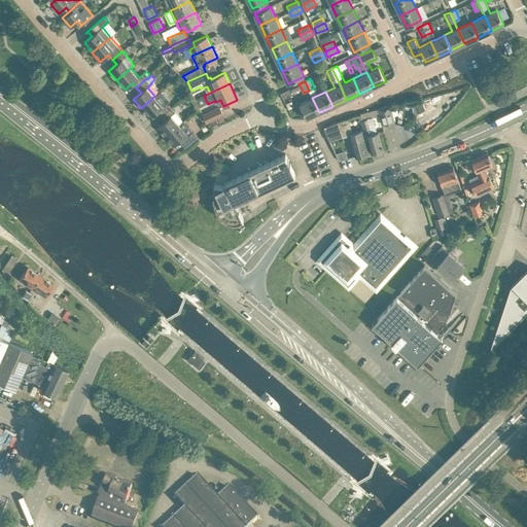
[(167,102),(159,93),(154,97),(154,96),(141,108),(149,117),(156,111),(161,115),(171,107),(167,102)]
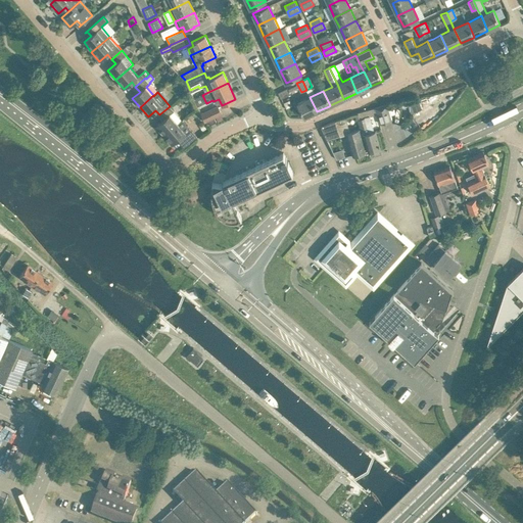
[(304,117),(317,111),(310,97),(297,102),(304,117)]
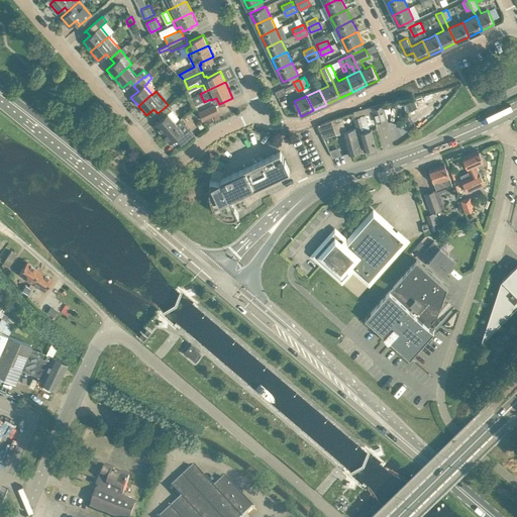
[(417,108),(413,98),(405,100),(406,101),(403,102),(405,108),(408,107),(409,110),(417,108)]
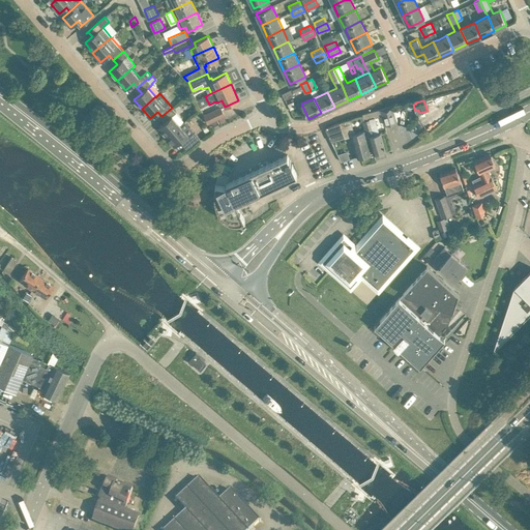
[(392,106),(380,109),(385,125),(396,121),(392,106)]
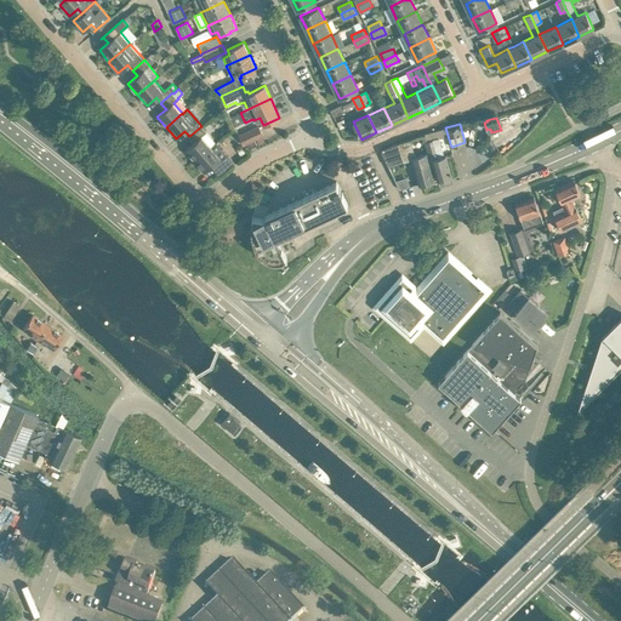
[(216,142),(206,131),(201,126),(189,136),(194,142),(186,151),(194,160),(216,142)]
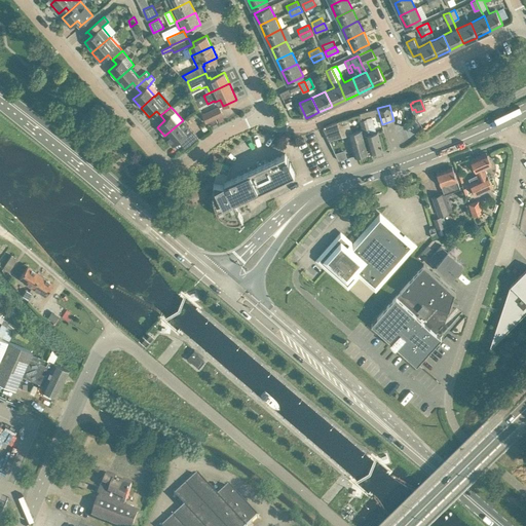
[(205,122),(217,116),(222,114),(219,107),(202,114),(205,122)]
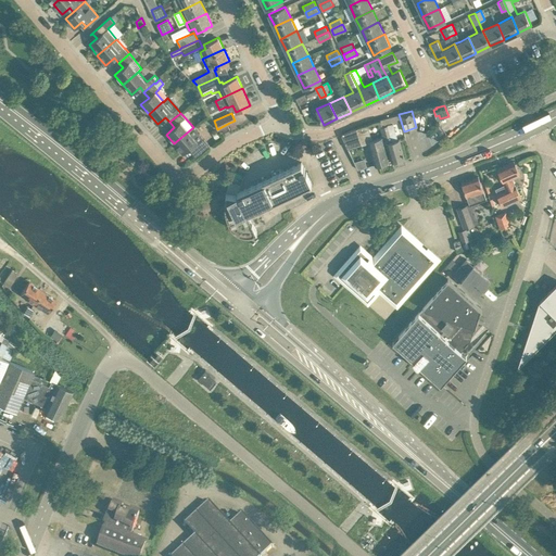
[(368,125),(356,128),(362,144),(369,142),(376,165),(389,162),(382,138),(373,141),(368,125)]
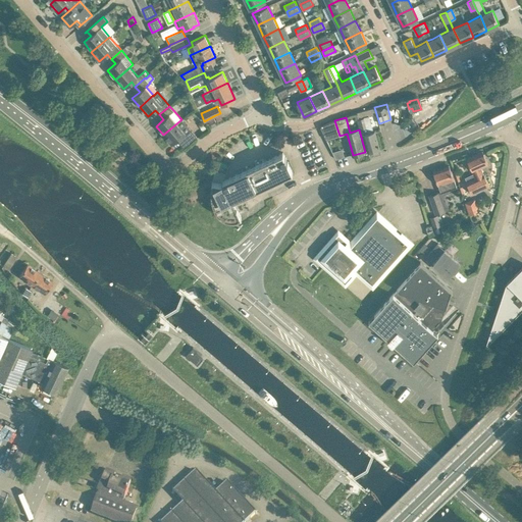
[(365,117),(364,117),(357,119),(361,135),(363,134),(368,151),(380,148),(374,129),(369,132),(365,117)]
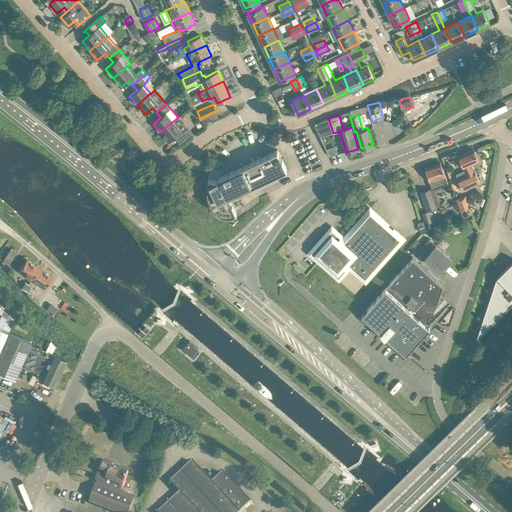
[(180,145),(193,133),(179,117),(178,118),(178,117),(160,132),(168,142),(176,135),(180,139),(177,141),(180,145)]
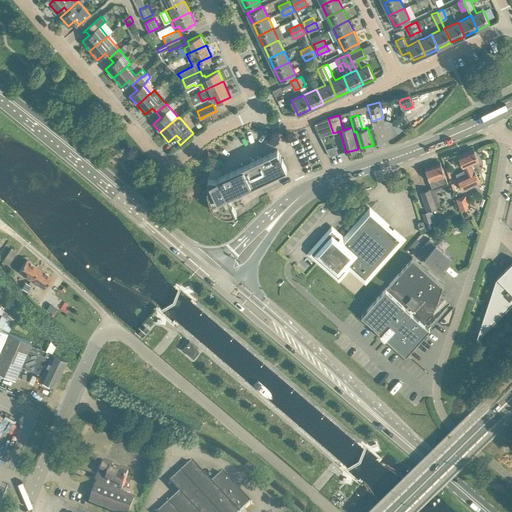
[(200,120),(196,123),(199,128),(204,125),(200,120)]
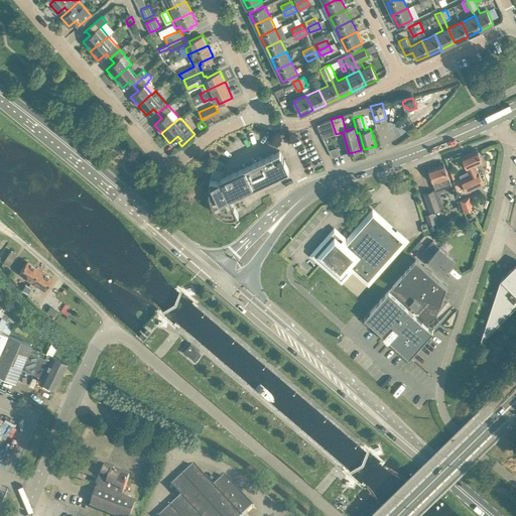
[(483,161),(478,151),(477,149),(462,156),(471,175),(462,179),(467,191),(483,183),(478,171),(477,172),(474,165),(483,161)]
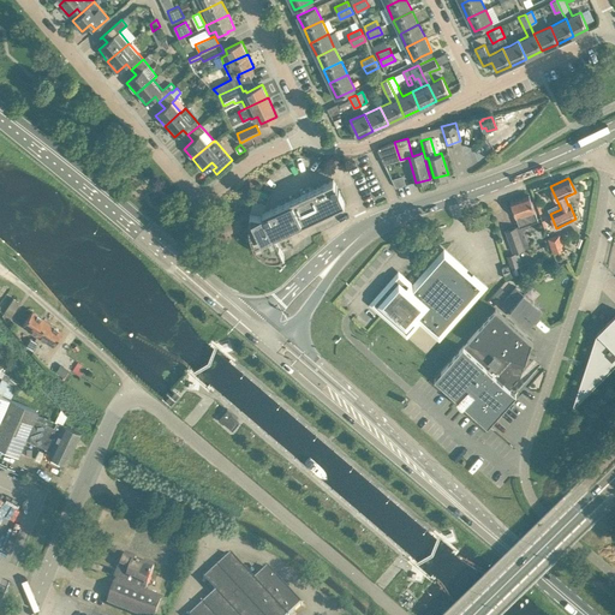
[(282,256),(285,256),(279,245),(274,237),(345,203),(339,191),(340,190),(336,185),(334,179),(262,213),(263,215),(262,216),(250,214),(249,216),(249,219),(248,220),(248,222),(248,224),(248,226),(248,228),(248,231),(248,233),(248,234),(249,236),(249,238),(250,240),(251,243),(252,244),(254,246),(255,248),(257,249),(260,251),(261,251),(262,252),(263,254),(266,255),(268,256),(270,256),(273,256),(274,257),(276,257),(278,257),(280,257),(282,256)]
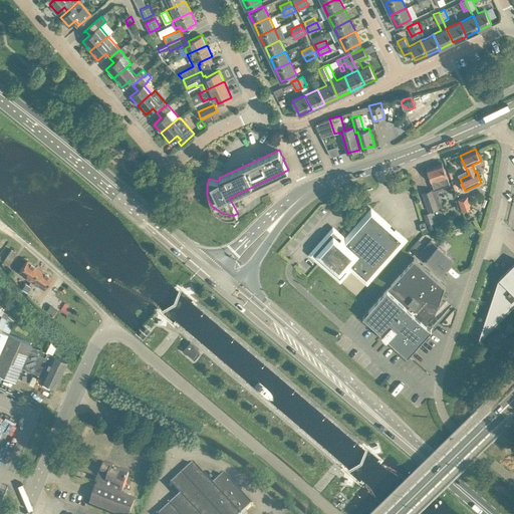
[(450,184),(449,182),(442,162),(427,168),(434,189),(450,184)]
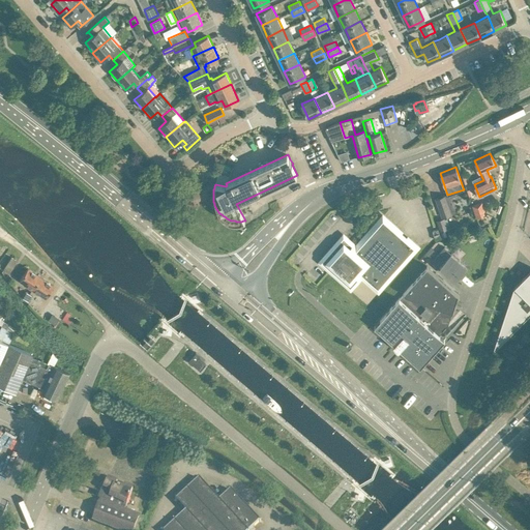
[(443,217),(451,213),(445,196),(436,199),(443,217)]
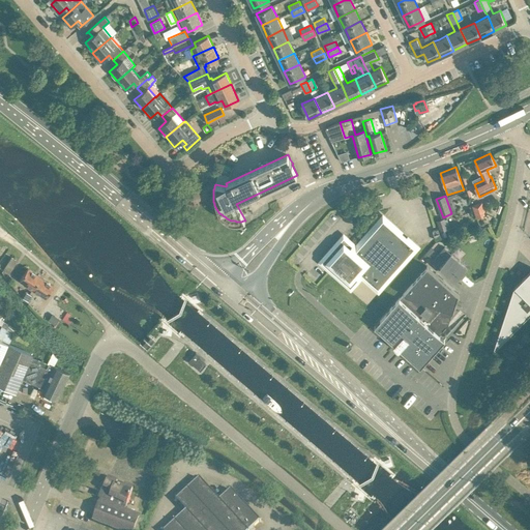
[(481,205),(474,208),(477,218),(484,215),(481,205)]
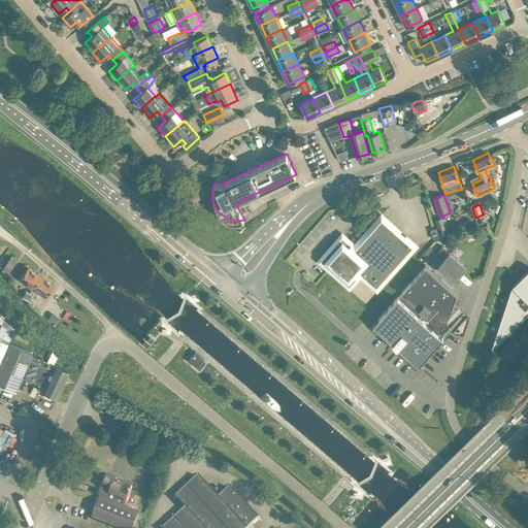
[(324,256),(324,264),(328,264),(328,267),(348,285),(351,285),(360,274),(376,289),(416,245),(382,216),(355,245),(344,236),(340,237),(327,253),(327,256),(324,256)]
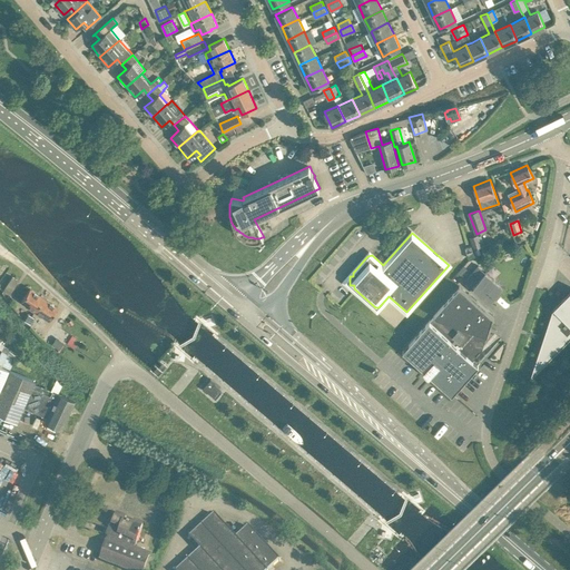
[(474,248),(481,246),(482,245),(484,244),(481,235),(479,235),(471,237),(474,248)]
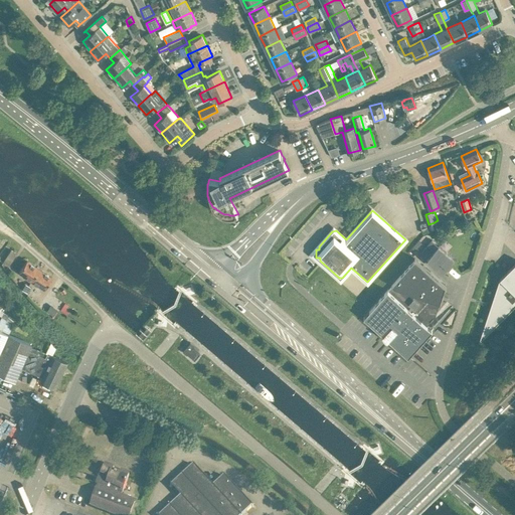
[(423,232),(428,230),(425,222),(420,223),(423,232)]
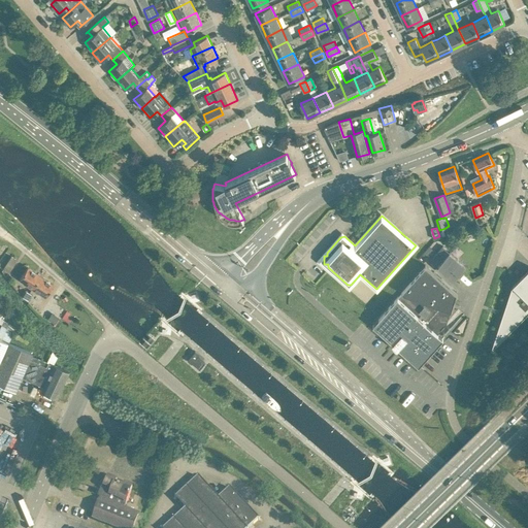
[(432,249),(429,245),(424,252),(427,255),(432,249)]
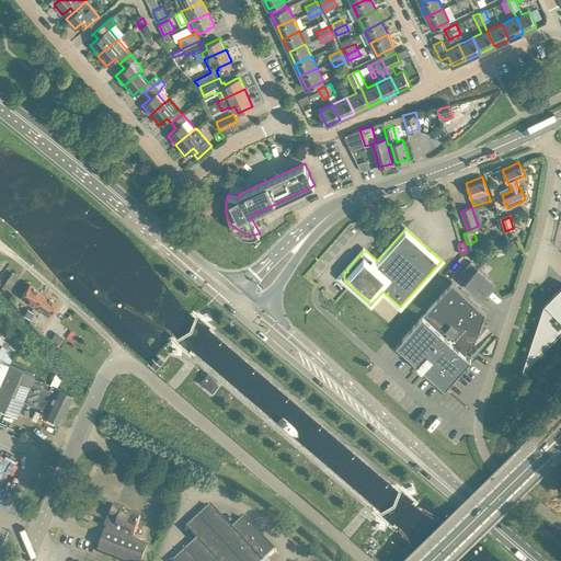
[(470,261),(458,274),(466,282),(483,297),(492,288),(490,286),(494,282),(487,275),(478,267),(470,261)]
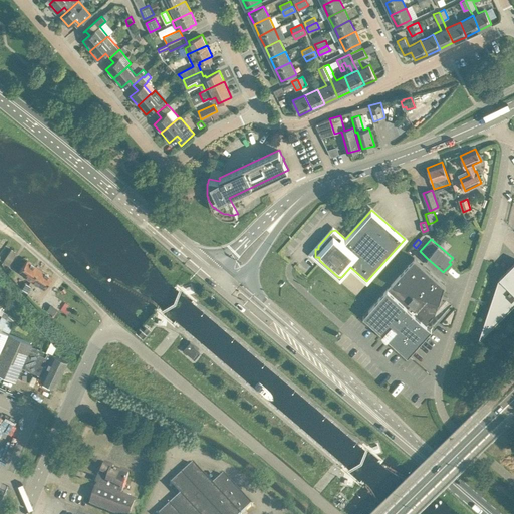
[(11,249),(3,260),(9,264),(16,253),(11,249)]
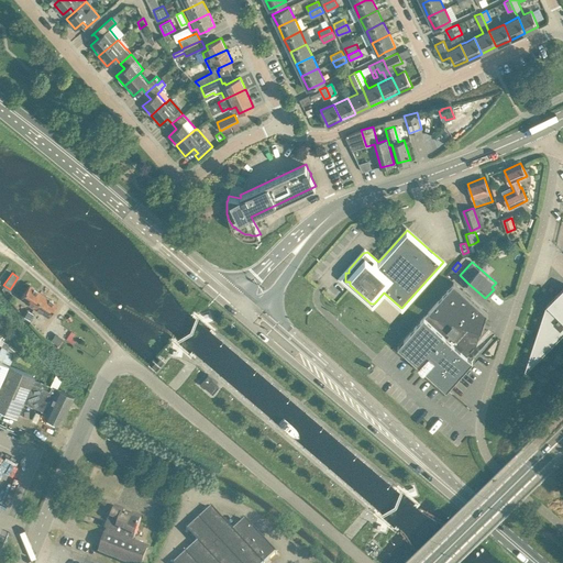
[(473,360),(467,355),(467,354),(476,344),(487,311),(454,282),(453,282),(454,283),(398,346),(419,365),(418,366),(424,372),(426,371),(446,389),(473,360)]
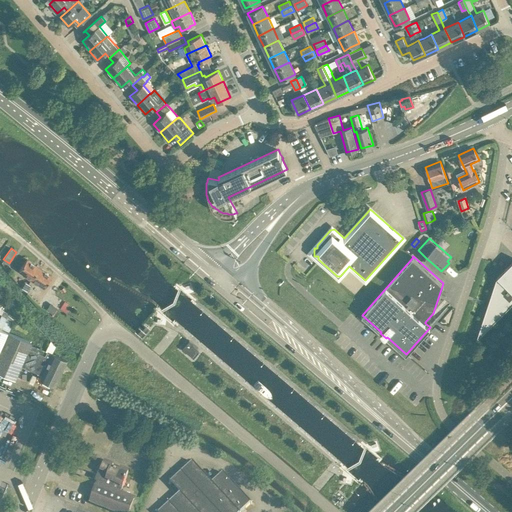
[(31,279),(39,267),(26,258),(18,270),(31,279)]
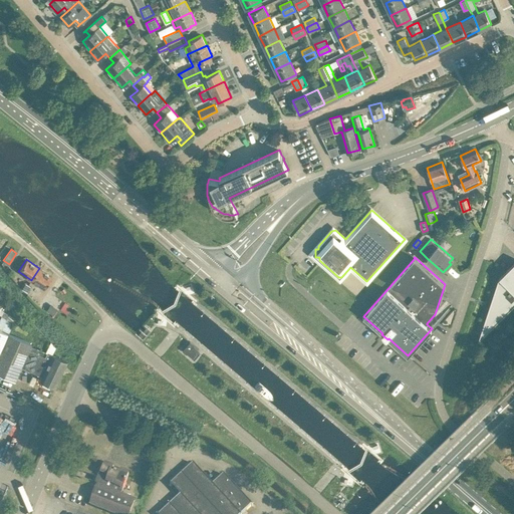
[(484,335),(513,304),(513,262),(499,277),(489,309),(481,332),(482,332),(484,334),(484,335)]
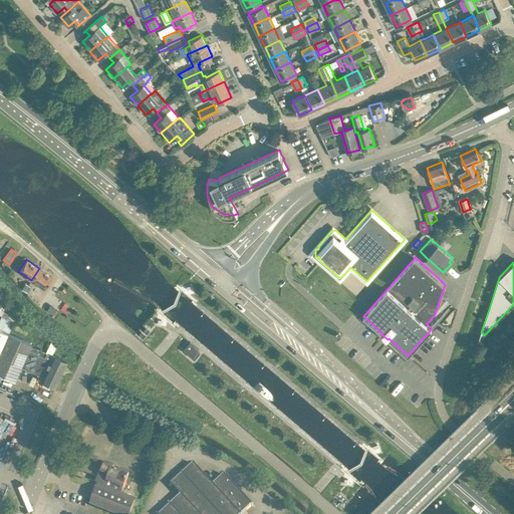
[(39,268),(31,280),(43,288),(52,276),(39,268)]
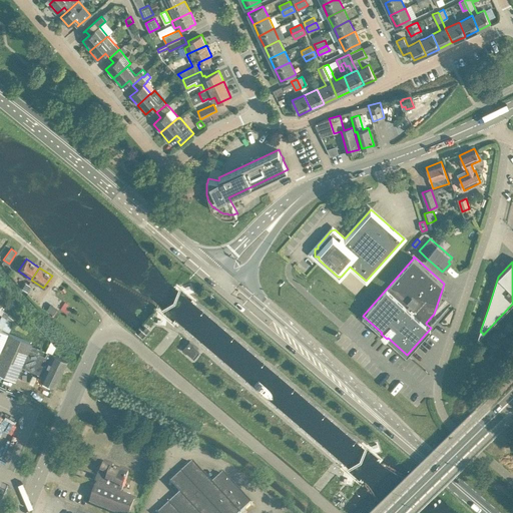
[(21,287),(28,292),(32,286),(24,282),(21,287)]
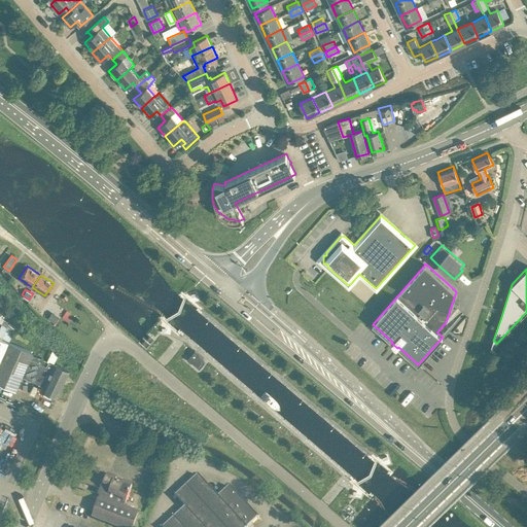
[(31,351),(8,341),(18,318),(5,313),(0,324),(0,383),(14,390),(21,376),(42,386),(41,389),(46,392),(56,396),(68,371),(54,363),(53,364),(30,354),(31,351)]
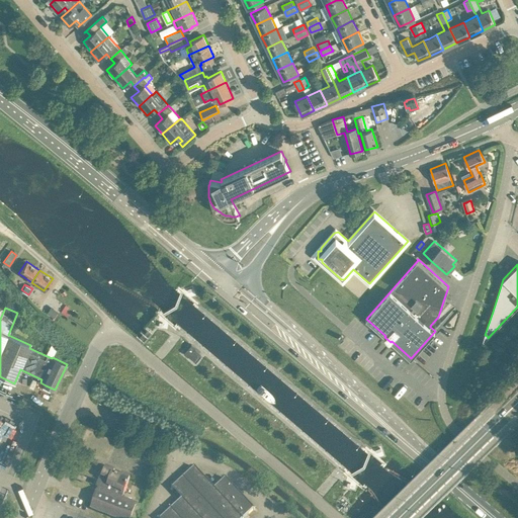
[(199,353),(200,352),(191,344),(183,353),(188,356),(196,362),(201,355),(199,353)]
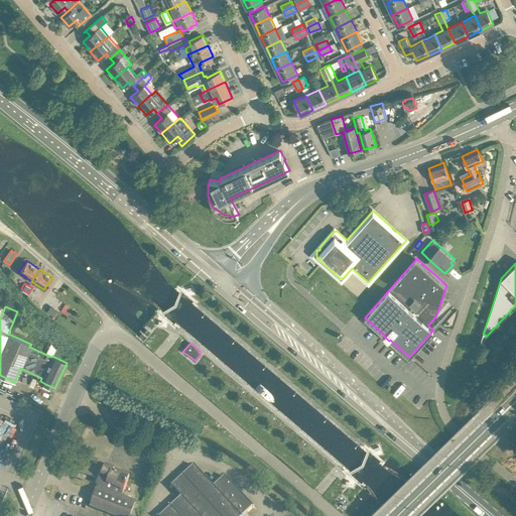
[(134,515),(140,505),(136,503),(121,497),(130,475),(122,472),(120,476),(113,473),(114,469),(106,465),(100,480),(98,479),(96,486),(98,487),(91,507),(113,515),(134,515)]
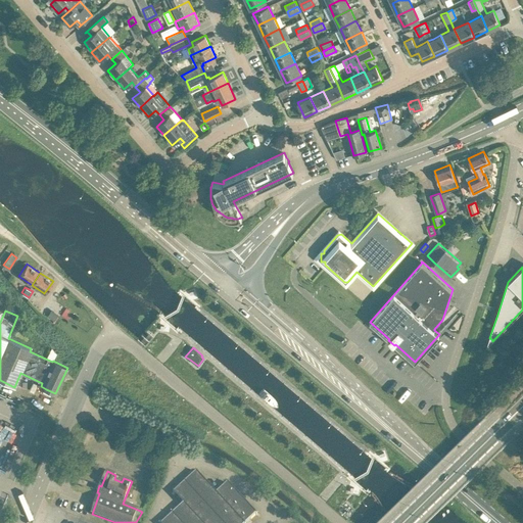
[(248,522),(257,515),(234,490),(227,483),(216,493),(196,472),(173,492),(183,504),(161,522),(248,522)]
